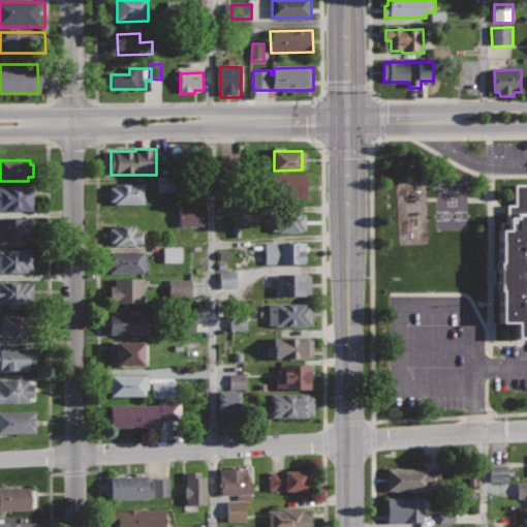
[(308,176),(268,177),(268,202),(308,200),(308,176)]
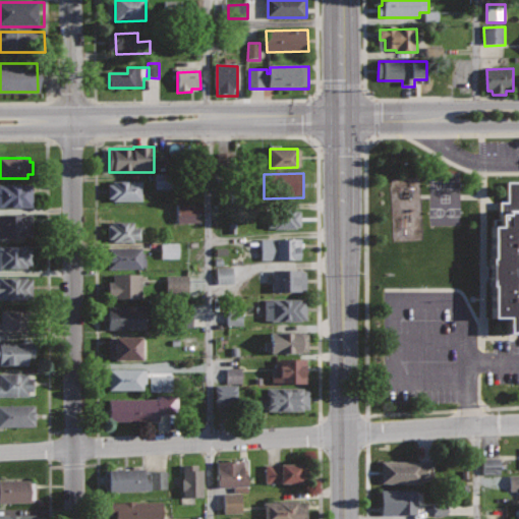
[(157,191),(172,190),(172,176),(156,176),(157,191)]
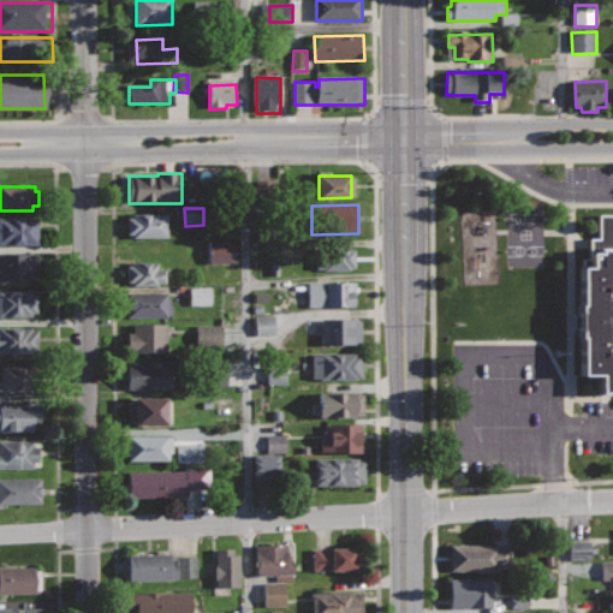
[(171,214),(135,215),(135,219),(129,219),(130,236),(135,236),(135,239),(171,238),(171,214)]
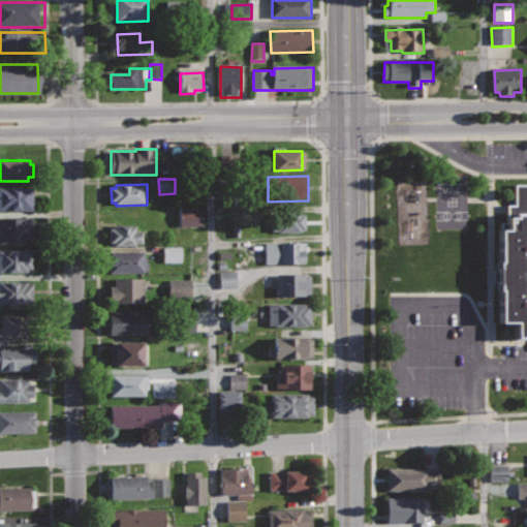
[(526,186),(517,187),(517,207),(509,207),(509,231),(500,231),(501,323),(518,323),(518,339),(526,339),(526,186)]
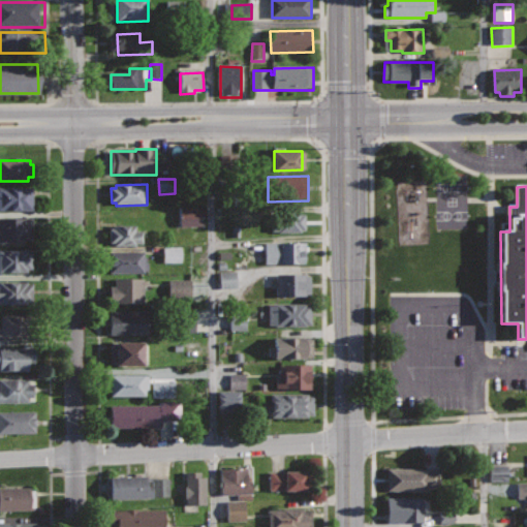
[(34,188),(0,188),(0,213),(35,213),(34,188)]
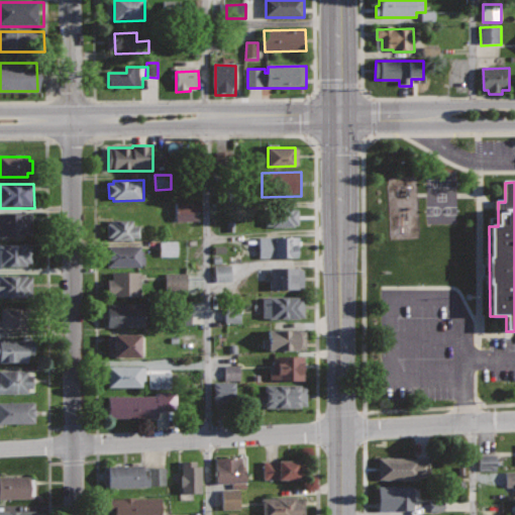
[(176,205),(177,223),(199,223),(199,205),(176,205)]
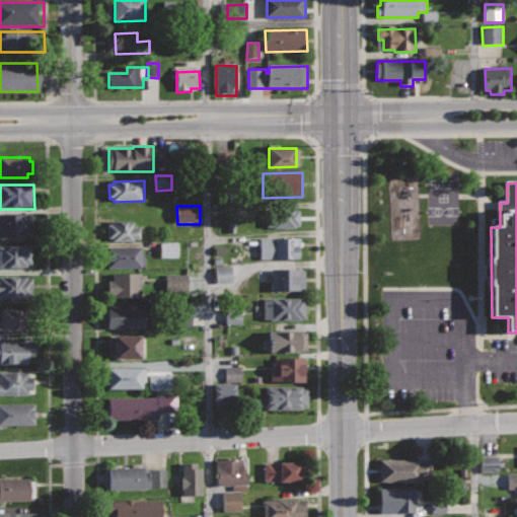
[(295,210),(266,210),(266,229),(300,228),(299,212),(296,212),(295,210)]
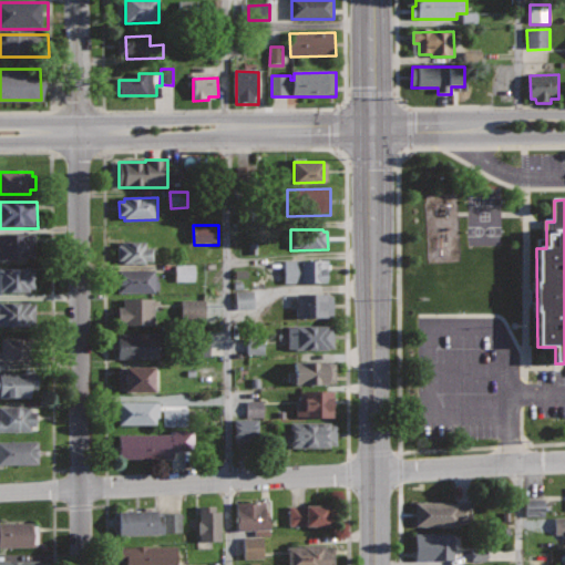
[(38,235),(0,235),(0,259),(38,259),(38,235)]
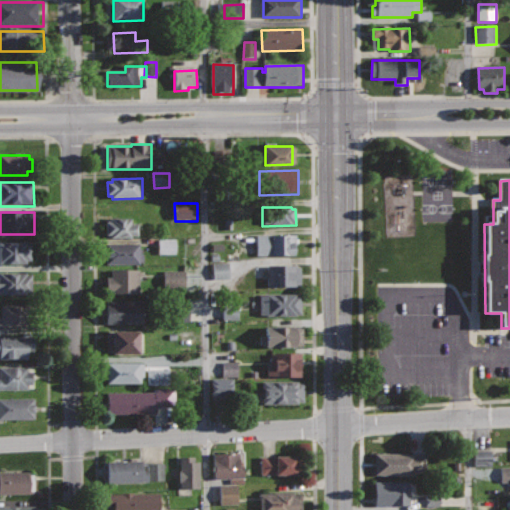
[(134,219),(108,219),(108,235),(111,235),(111,238),(134,238),(134,236),(140,236),(140,225),(134,225),(134,219)]
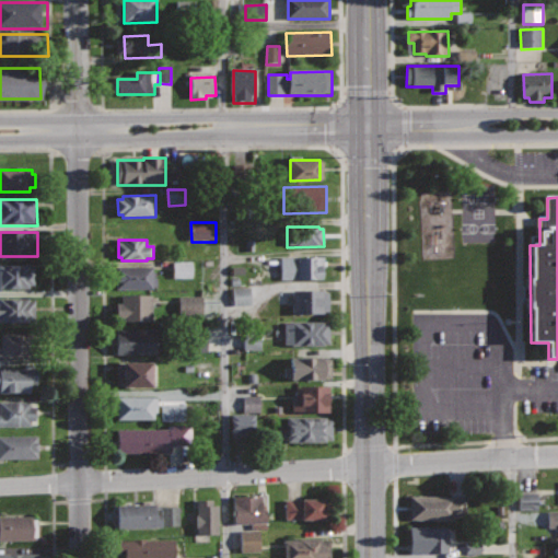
[(326,257),(282,258),(282,280),(324,280),(323,267),(326,267),(326,257)]
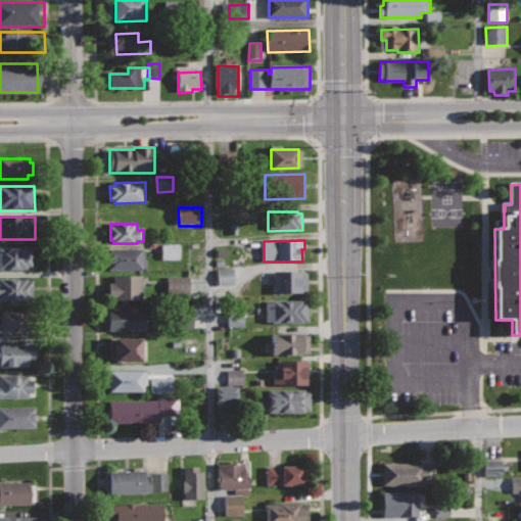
[(162,262),(180,262),(180,246),(162,246),(162,262)]
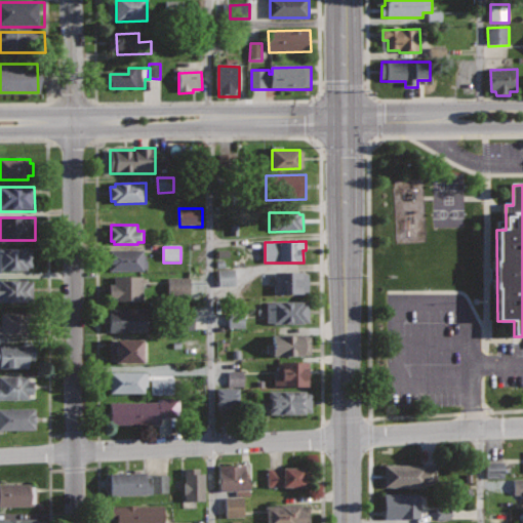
[(29,249),(0,249),(0,272),(30,272),(30,269),(34,269),(34,251),(29,251),(29,249)]
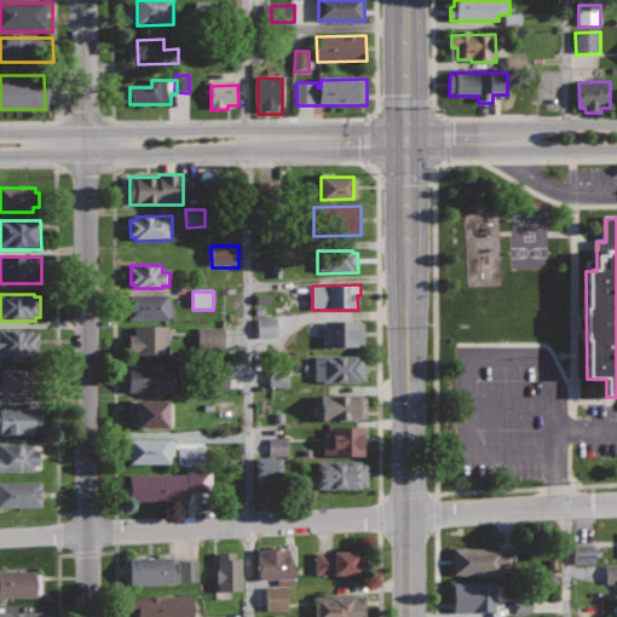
[(171,295),(130,297),(130,322),(177,321),(177,309),(174,309),(174,301),(171,301),(171,295)]
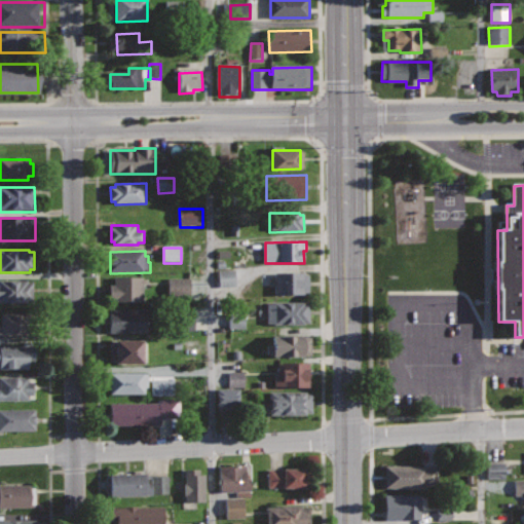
[(236,271),(219,272),(220,289),(236,288),(236,271)]
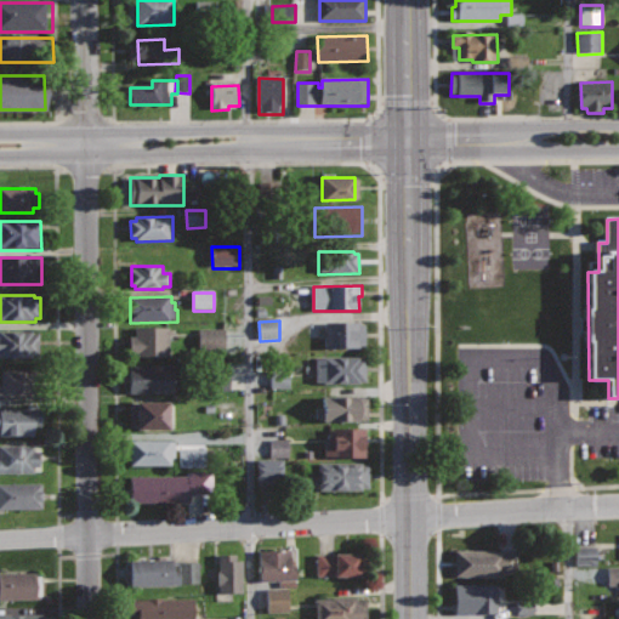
[(367,323),(325,323),(327,348),(368,348),(367,323)]
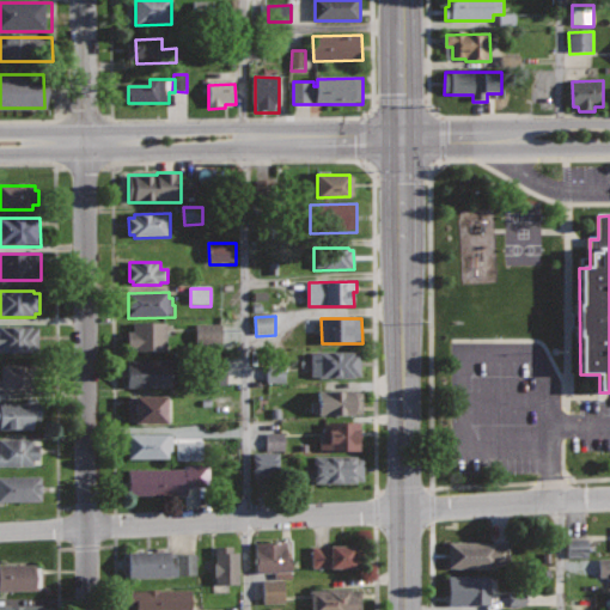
[(169,323),(134,324),(134,334),(128,334),(128,353),(169,353),(169,323)]
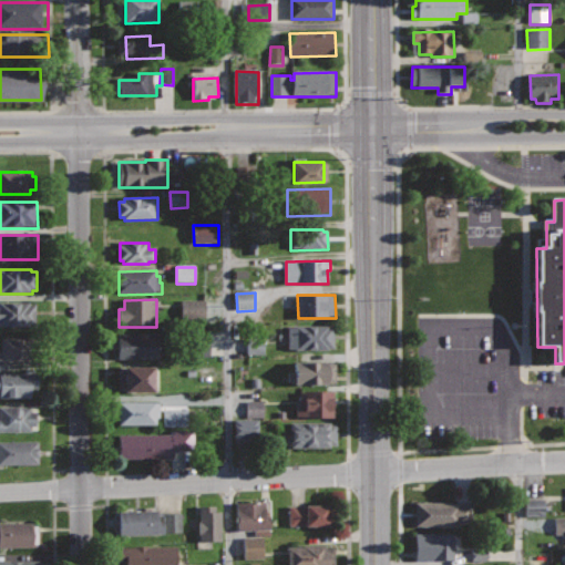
[(206,301),(182,302),(183,321),(206,320),(206,301)]
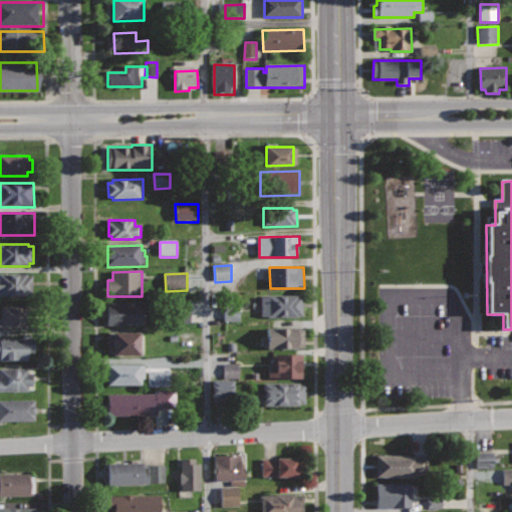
[(29,275),(1,275),(1,282),(0,282),(0,290),(1,290),(1,297),(29,297),(29,294),(33,294),(33,276),(29,276),(29,275)]
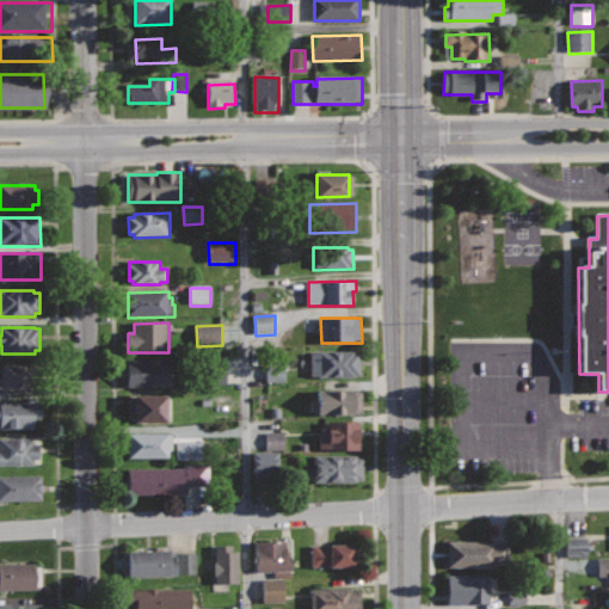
[(361,351),(312,352),(312,379),(362,379),(361,351)]
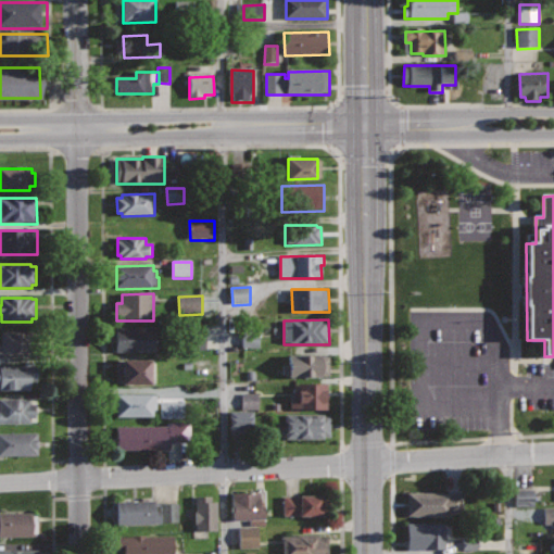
[(156,328),(116,329),(117,353),(156,353),(156,328)]
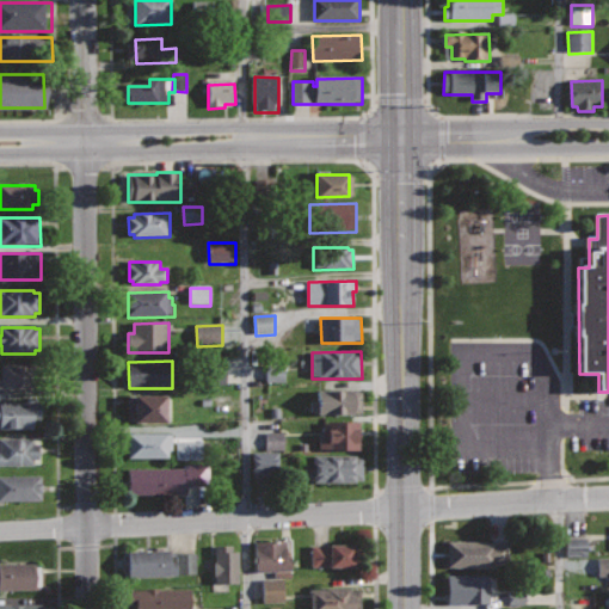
[(213,387),(228,386),(227,363),(211,364),(213,387)]
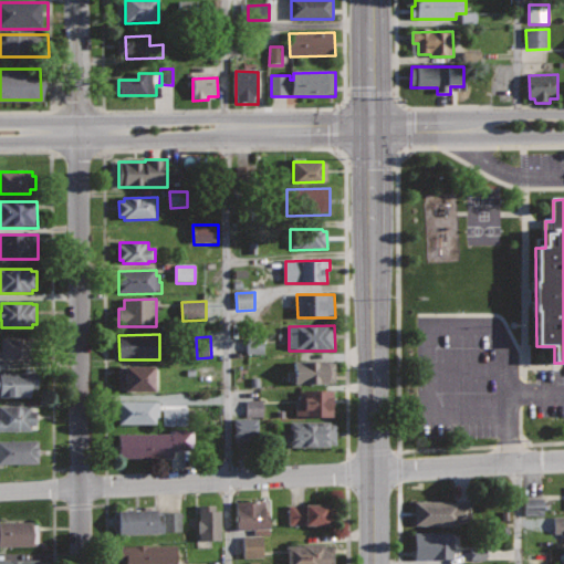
[(37,338),(3,338),(3,352),(0,352),(0,362),(38,362),(37,338)]
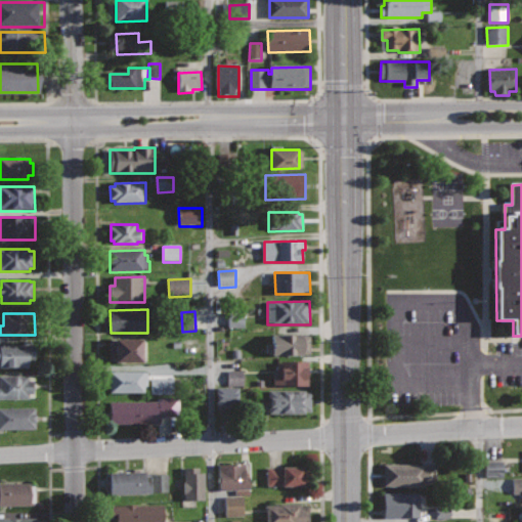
[(245,330),(245,314),(229,315),(229,330),(245,330)]
